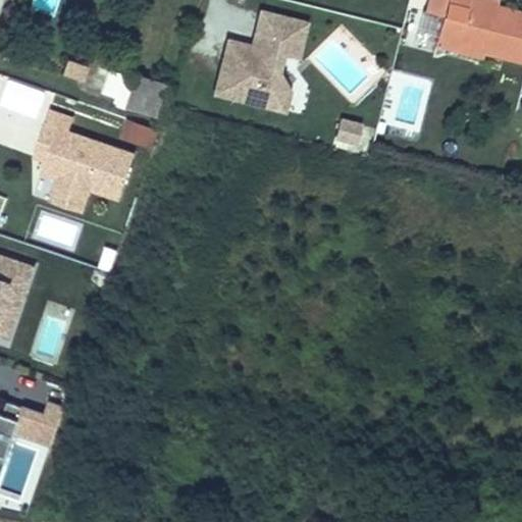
[(56,0),(37,0),(36,6),(54,11),(56,0)]
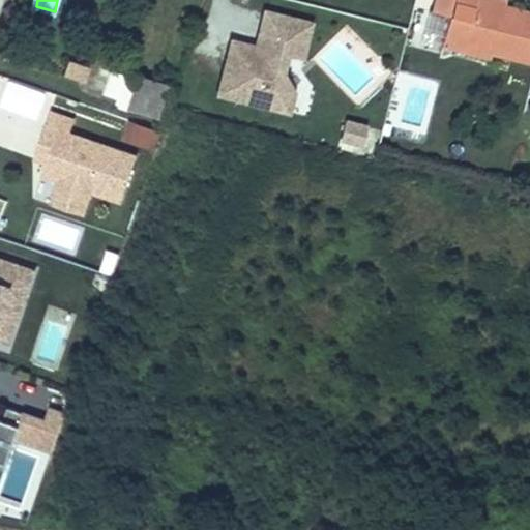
[(431,0),(429,11),(448,17),(451,0),(431,0)]
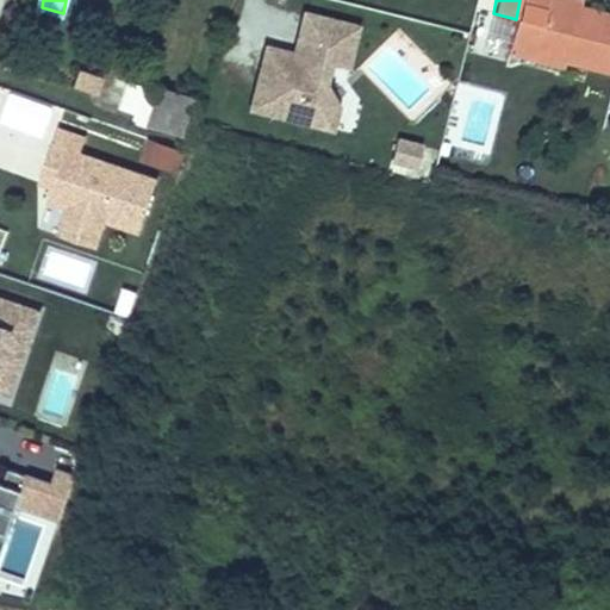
[(520,0),(516,19),(510,39),(565,55),(564,62),(609,74),(609,18),(582,11),(547,2),(547,0),(520,0)]
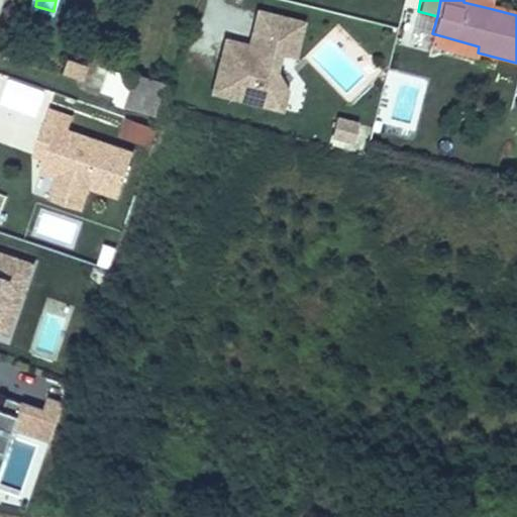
[(483,0),(463,0),(463,2),(493,9),(494,3),(483,0)]
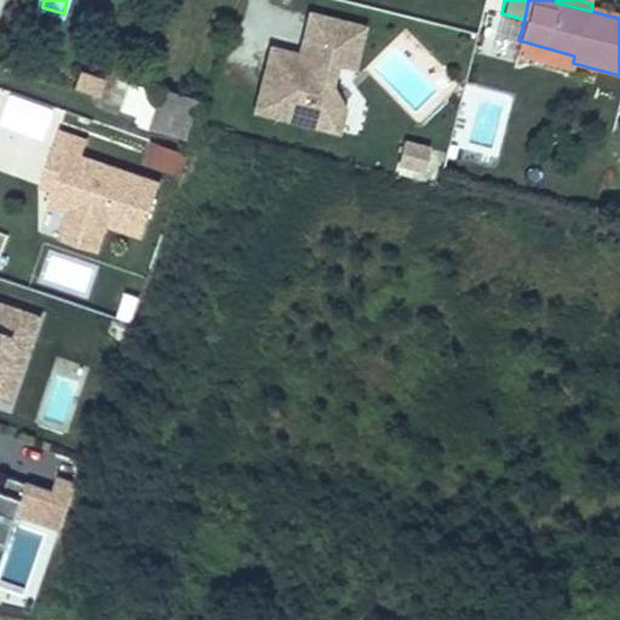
[(366,28),(310,13),(299,55),(271,49),(257,109),(340,131),(345,109),(329,86),(336,64),(356,70),(366,28)]
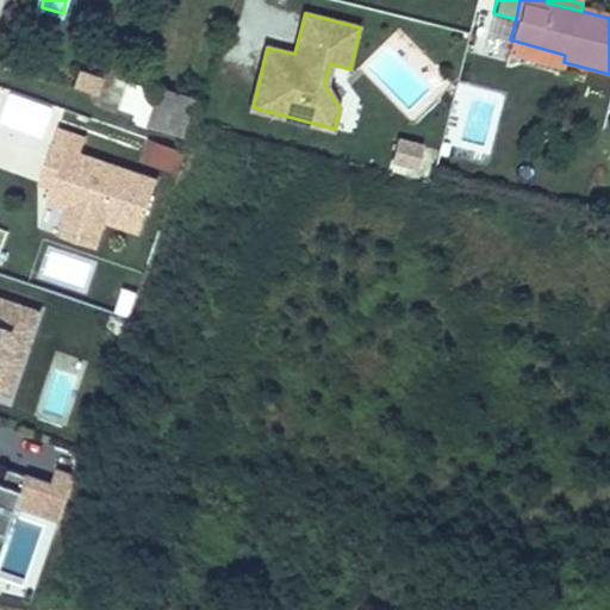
[(565,55),(510,39),(504,61),(560,75),(564,62),(565,55)]
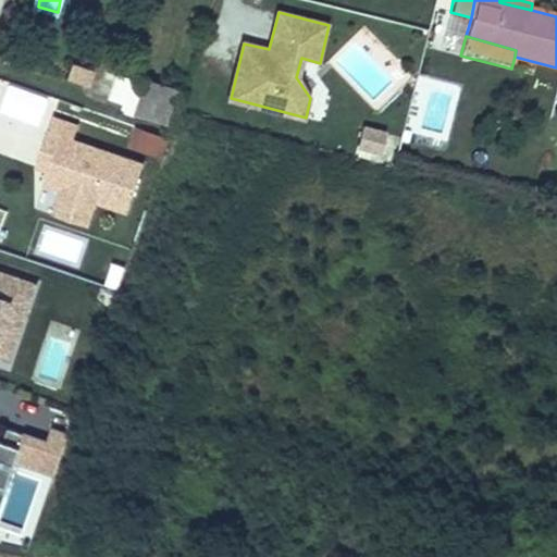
[(65,78),(89,87),(95,71),(72,62),(65,78)]
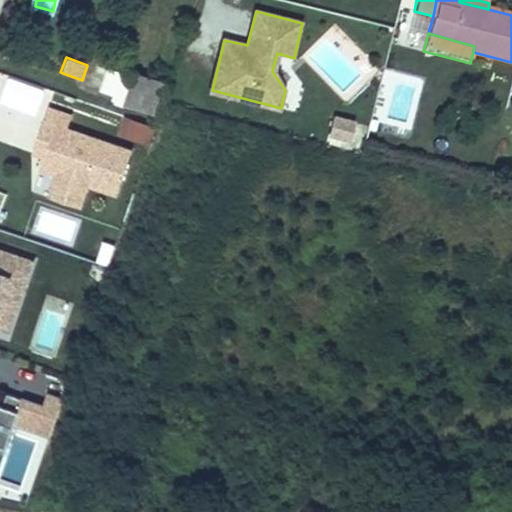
[(156,116),(166,86),(98,63),(89,87),(114,95),(112,101),(156,116)]
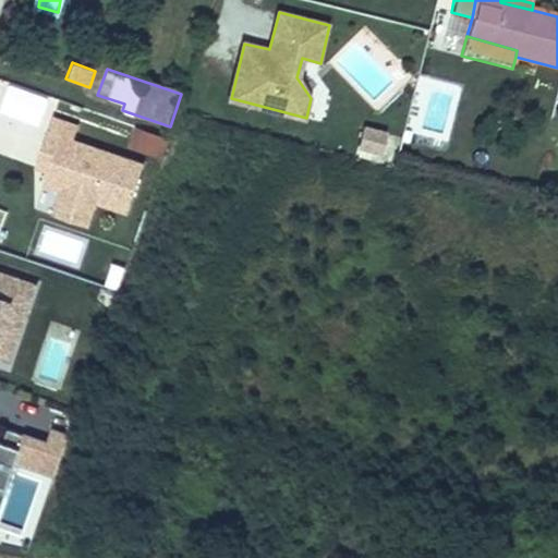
[(134,126),(128,148),(161,159),(168,137),(134,126)]
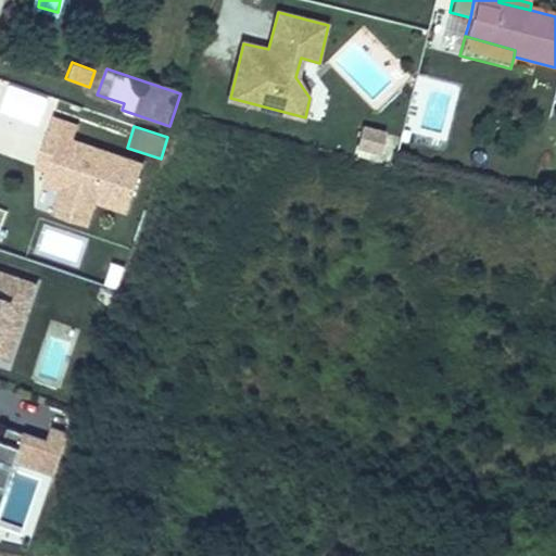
[(386,133),(362,127),(357,146),(380,151),(386,133)]
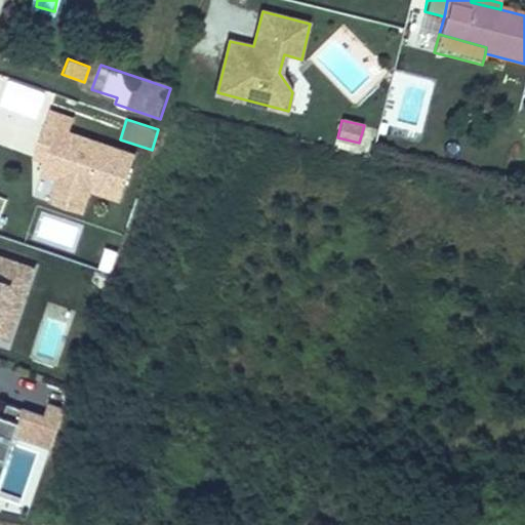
[(120,200),(135,154),(44,124),(39,140),(51,145),(46,162),(42,174),(56,179),(55,185),(90,196),(92,191),(120,200)]
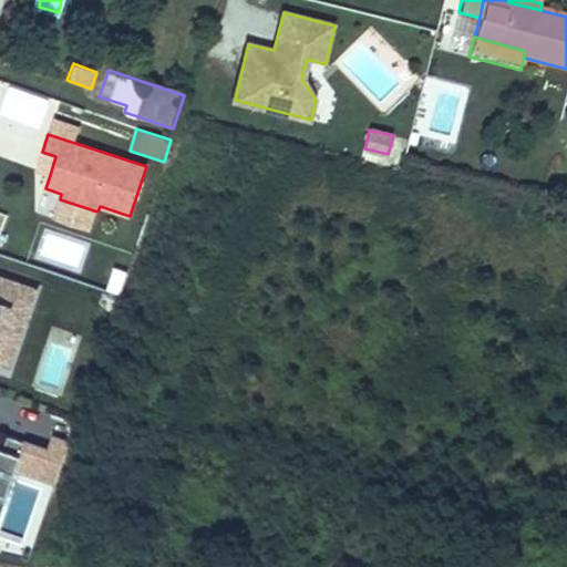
[(55,156),(42,152),(37,171),(50,175),(55,156)]
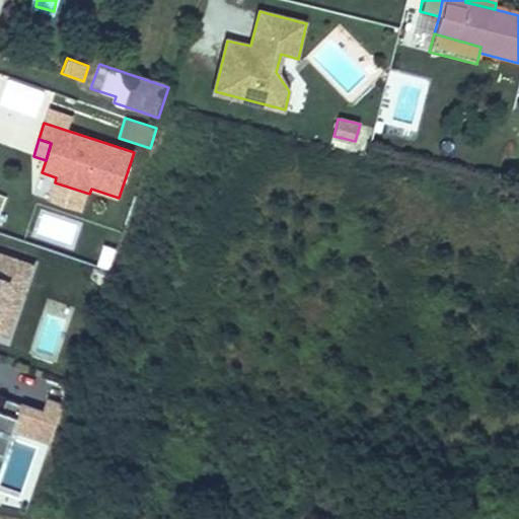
[(85,207),(89,194),(55,182),(50,196),(85,207)]
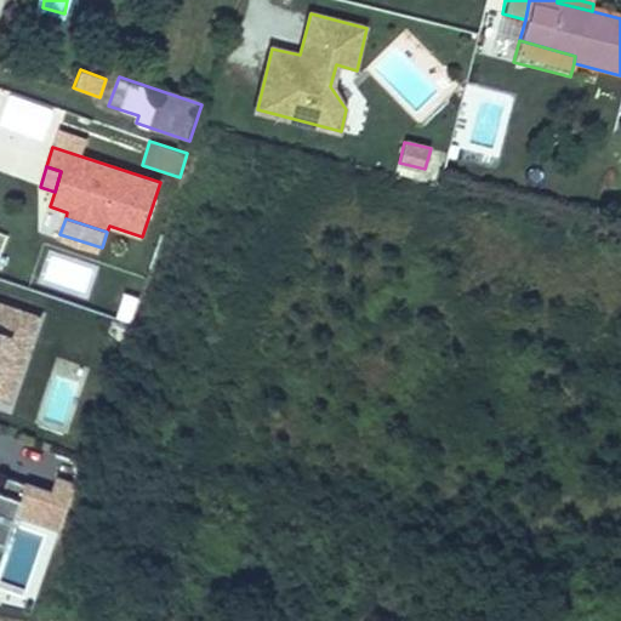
[(135,322),(140,296),(124,292),(119,318),(135,322)]
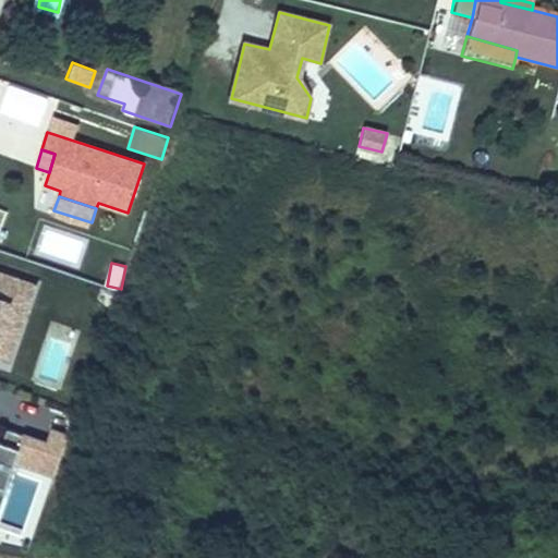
[(0,327),(5,314),(23,319),(34,287),(0,275),(0,327)]
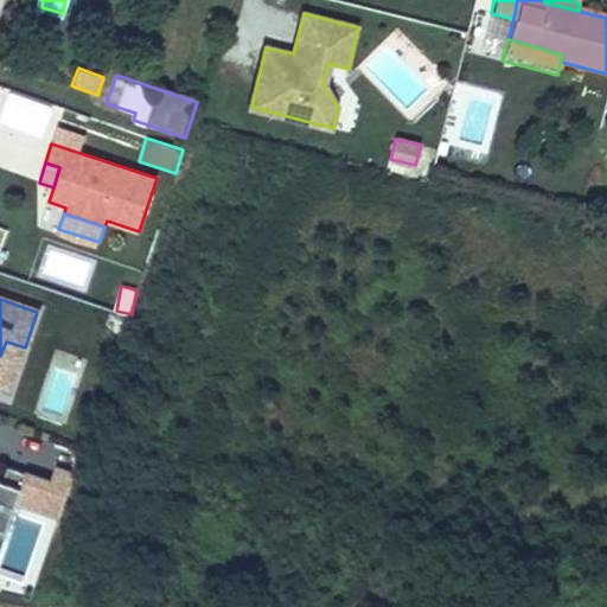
[(6,342),(0,356),(0,388),(10,391),(25,347),(6,342)]
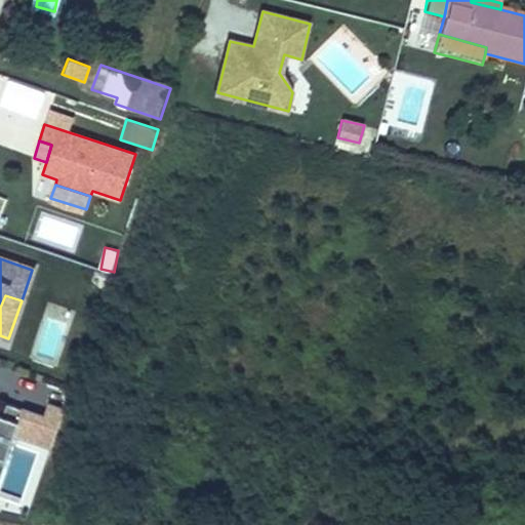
[(1,417),(0,416),(0,459),(5,461),(13,436),(50,449),(64,411),(46,405),(42,418),(5,405),(1,417)]
